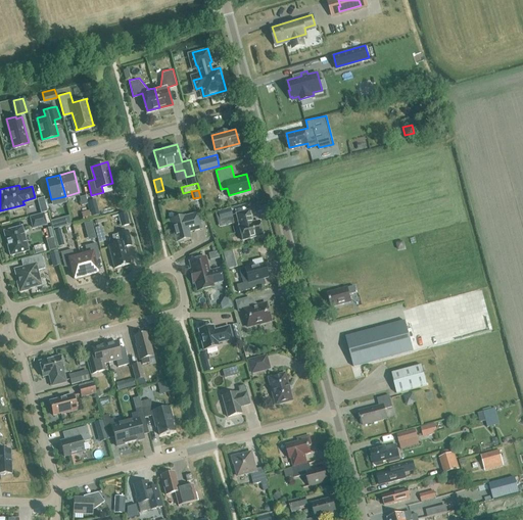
[(37,196),(41,210),(47,209),(44,195),(37,196)]
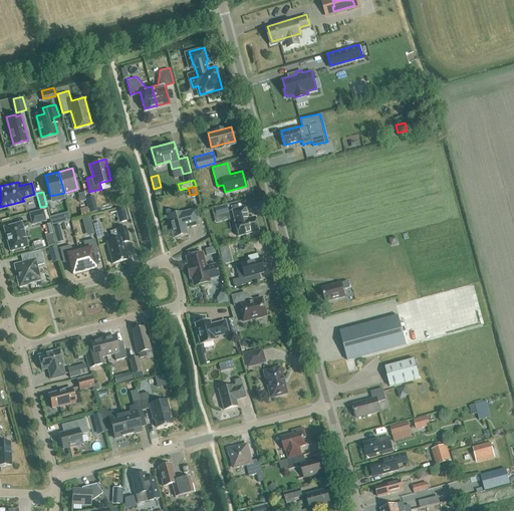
[(90,210),(97,208),(93,194),(86,196),(90,210)]
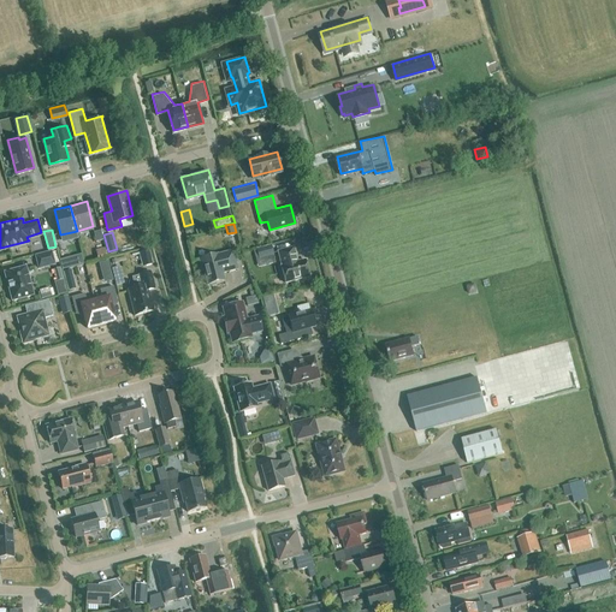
[(273,251),(271,242),(256,245),(259,256),(273,251)]
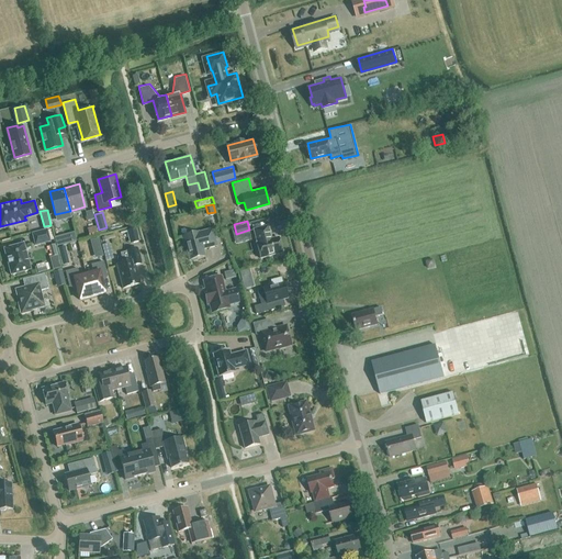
[(90,234),(99,232),(97,223),(87,225),(90,234)]
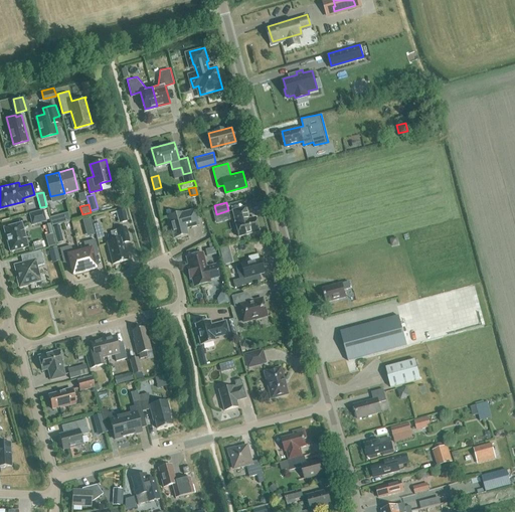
[(258,229),(254,215),(248,217),(245,204),(232,208),(235,220),(234,220),(238,234),(258,229)]
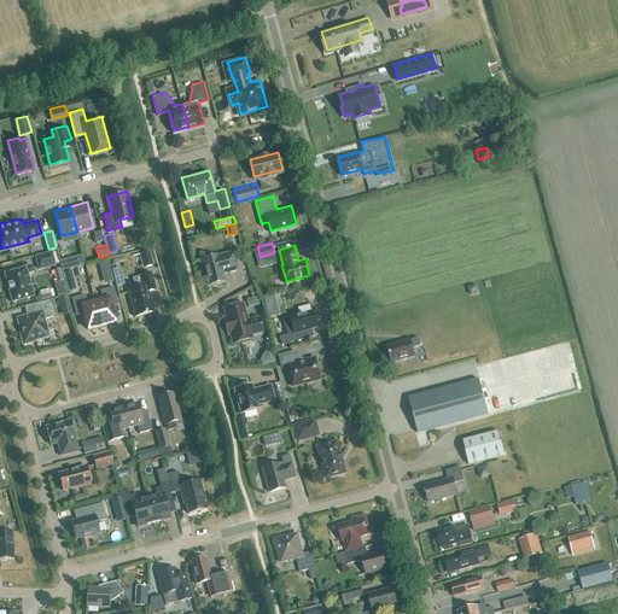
[(153,263),(150,247),(139,250),(144,265),(153,263)]
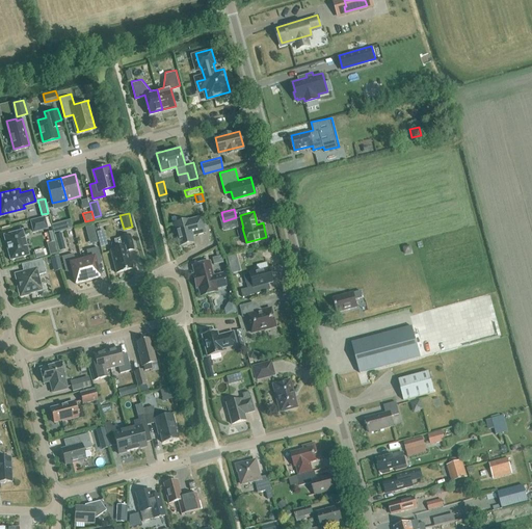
[(45,214),(30,218),(33,230),(49,226),(45,214)]
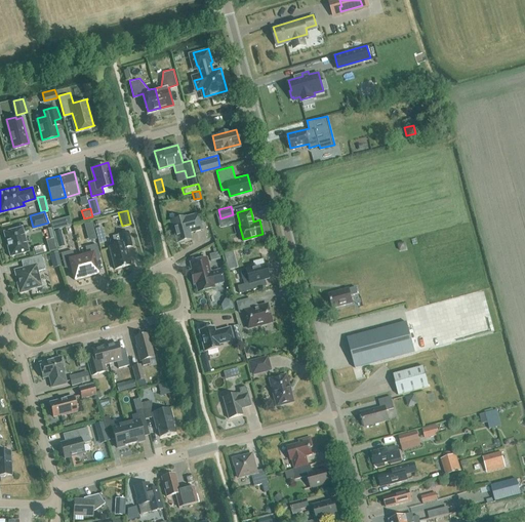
[(185,214),(170,218),(172,229),(173,228),(177,240),(178,240),(180,241),(184,241),(185,238),(191,237),(189,230),(202,227),(198,211),(186,215),(185,214)]
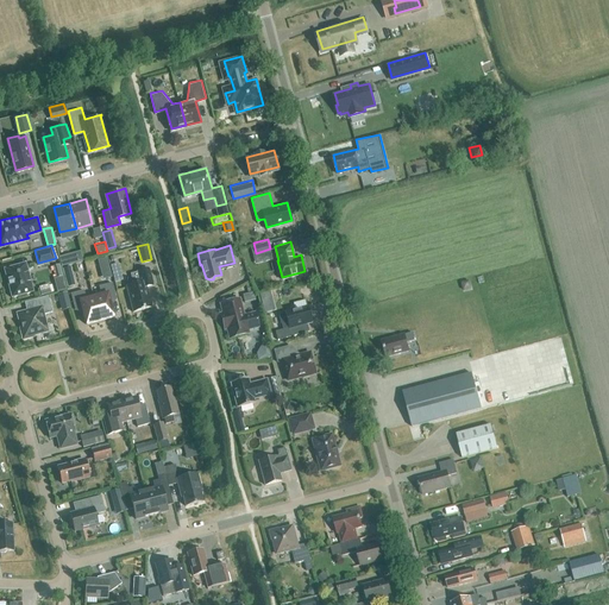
[(73,260),(70,251),(60,254),(62,264),(73,260)]
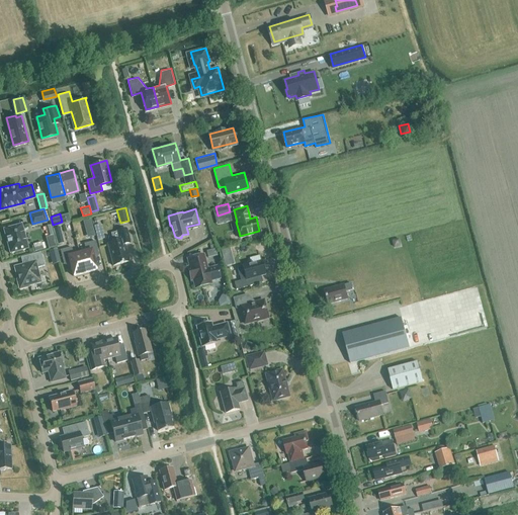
[(90,217),(83,219),(85,226),(92,224),(90,217)]
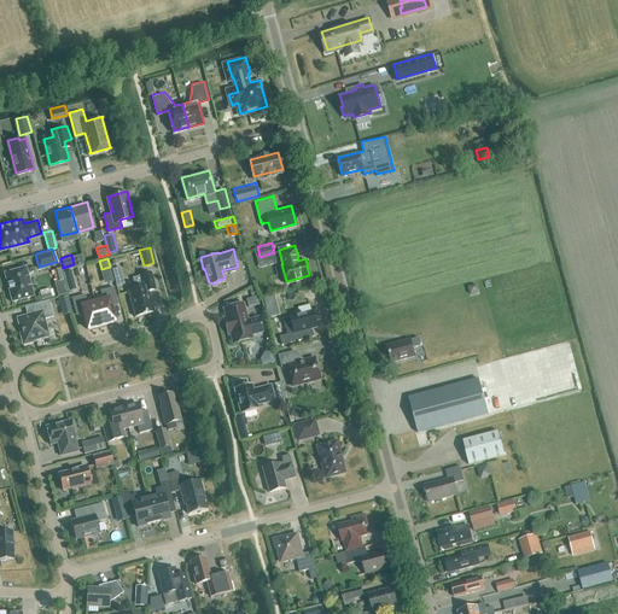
[(34,293),(25,265),(5,270),(12,299),(34,293)]
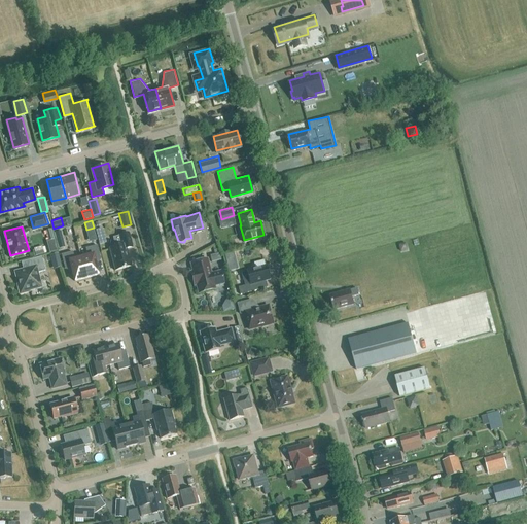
[(100,242),(106,240),(103,226),(96,228),(100,242)]
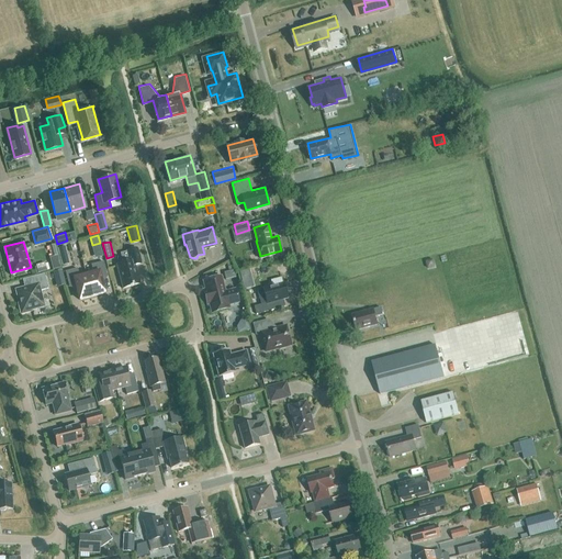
[(58,246),(63,264),(69,261),(65,245),(58,246)]
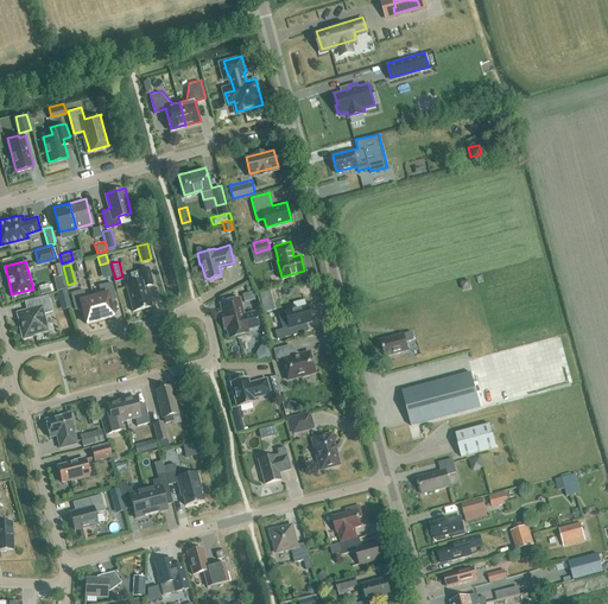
[(133,281),(126,284),(133,309),(151,304),(146,284),(153,281),(149,266),(130,271),(133,281)]
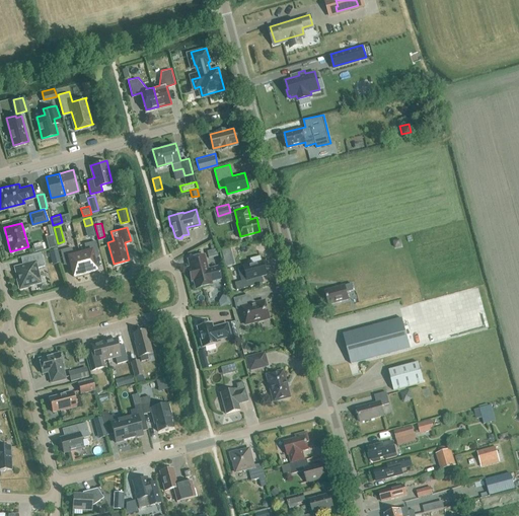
[(93,254),(99,252),(95,239),(84,242),(86,249),(80,251),(85,271),(97,268),(93,254)]
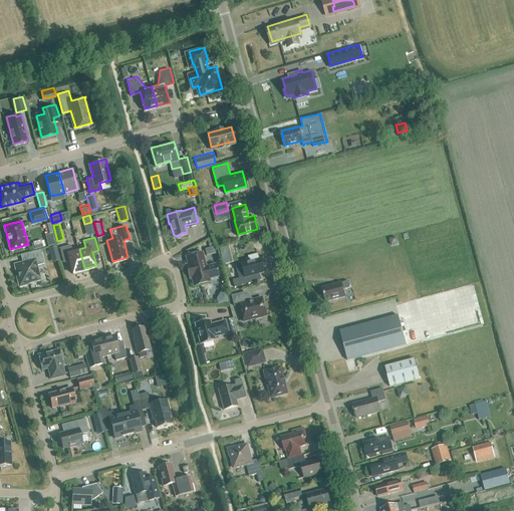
[(84,268),(79,249),(72,251),(70,243),(59,246),(63,260),(69,258),(72,272),(84,268)]
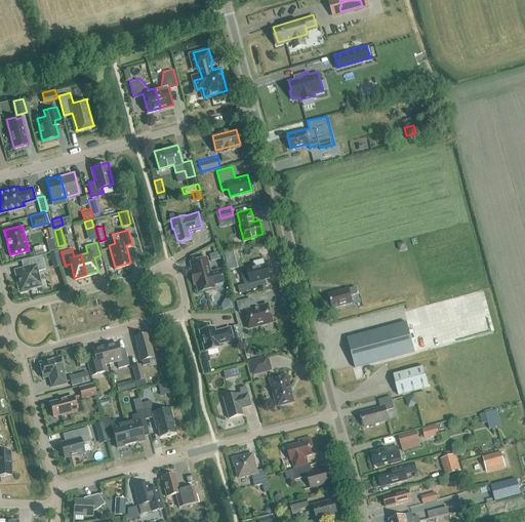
[(219,256),(217,249),(208,252),(210,258),(219,256)]
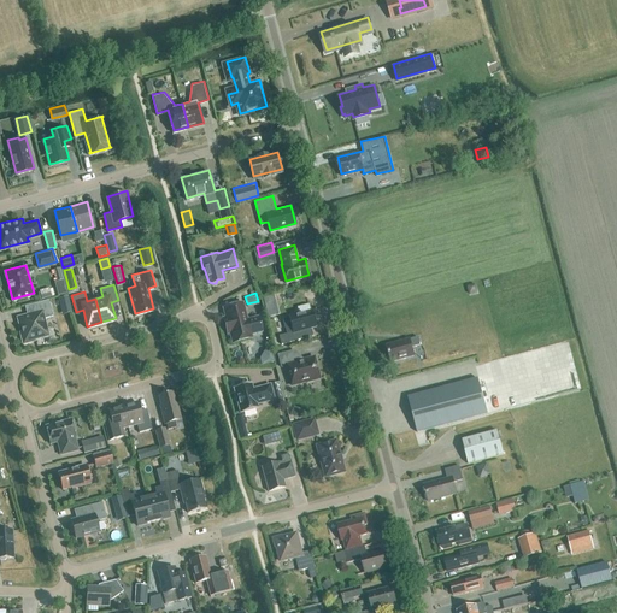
[(68,294),(58,296),(63,313),(71,311),(68,294)]
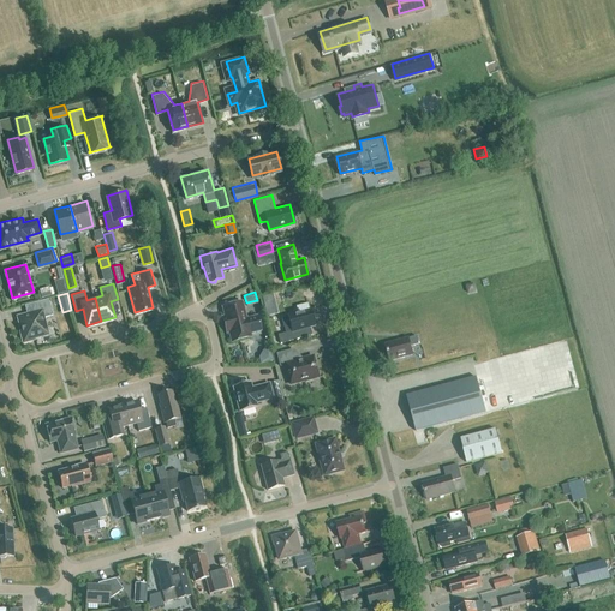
[(43,315),(53,312),(48,297),(33,300),(35,310),(18,315),(22,329),(21,330),(23,340),(33,336),(33,335),(48,331),(43,315)]
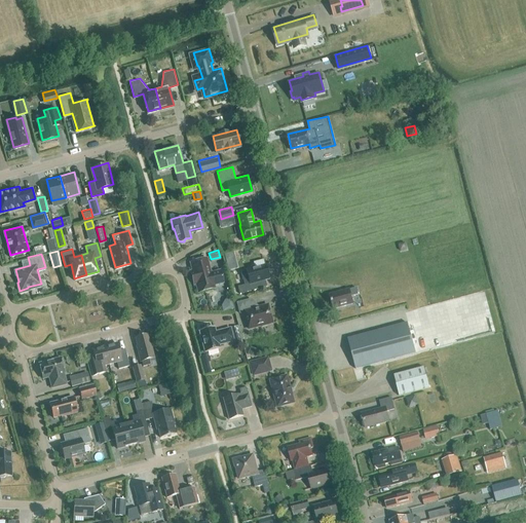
[(195,283),(198,291),(215,286),(214,281),(222,278),(220,268),(211,270),(208,256),(190,261),(192,268),(190,269),(194,284),(195,283)]
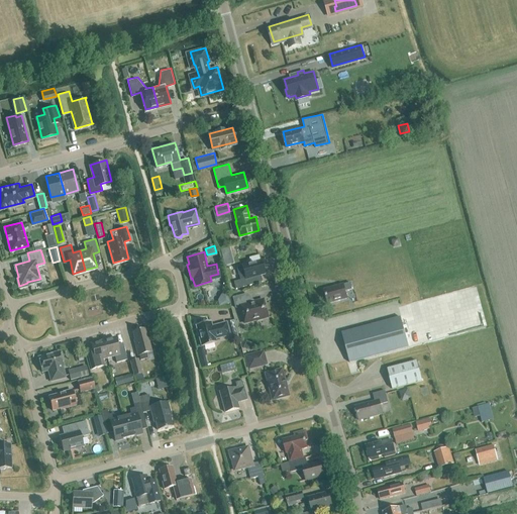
[(249,276),(264,272),(260,259),(241,264),(244,277),(233,280),(235,287),(251,283),(249,276)]
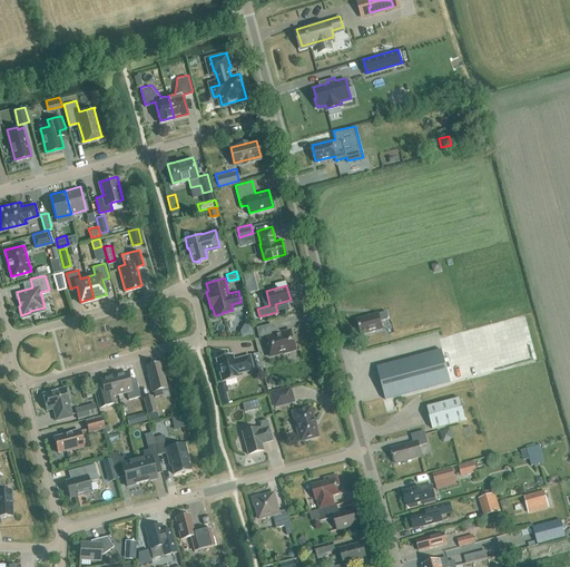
[(380,319),(387,316),(385,310),(356,318),(361,332),(382,326),(380,319)]
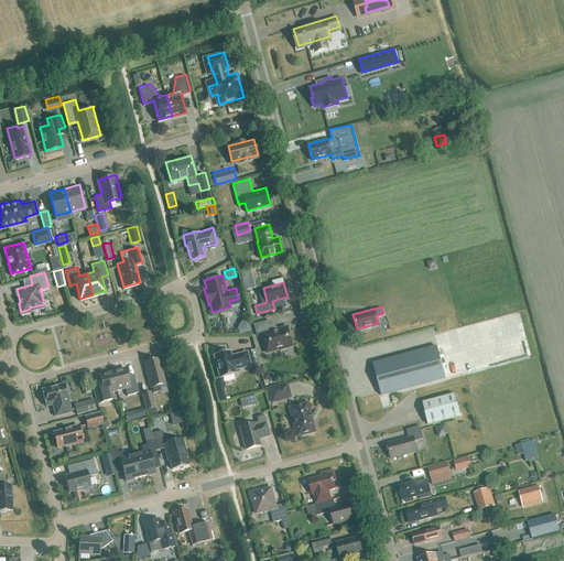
[(240,319),(241,330),(250,328),(249,317),(240,319)]
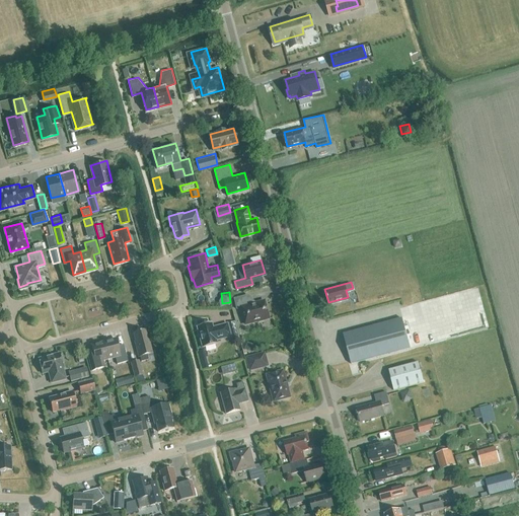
[(268,316),(264,299),(249,303),(247,293),(233,297),(236,307),(240,305),(245,322),(268,316)]
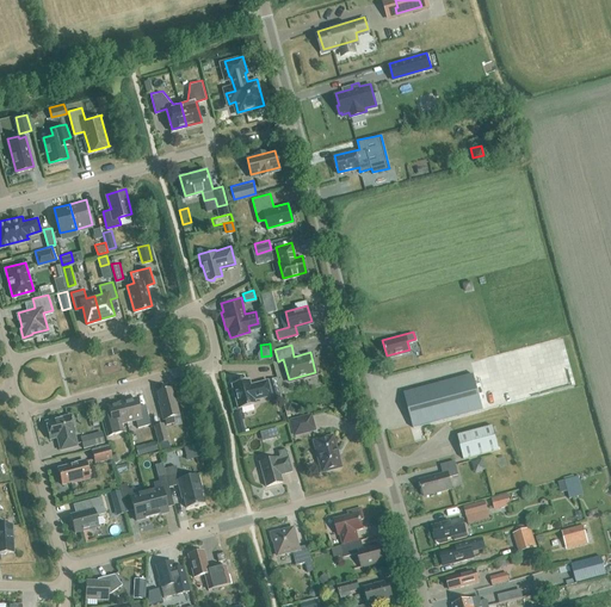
[(413,426),(482,407),(473,372),(403,391),(413,426)]
